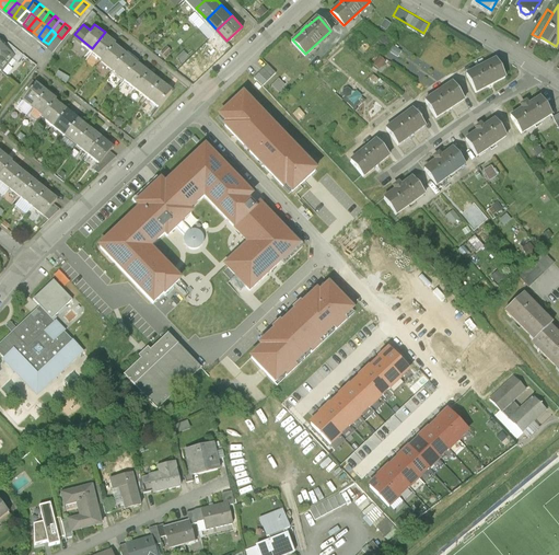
[(105,32),(92,48),(103,57),(114,42),(115,41),(105,32)]
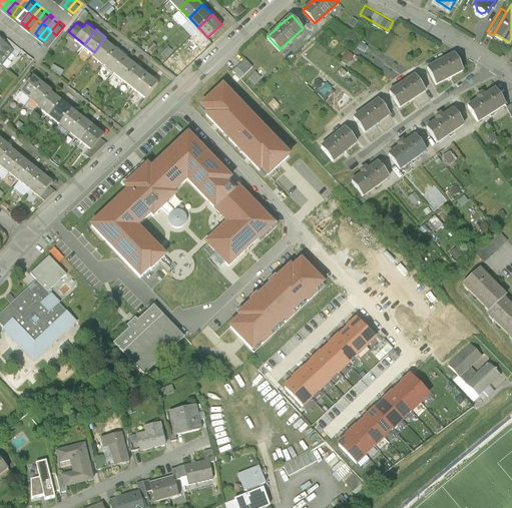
[(51,31),(44,40),(49,44),(56,35),(51,31)]
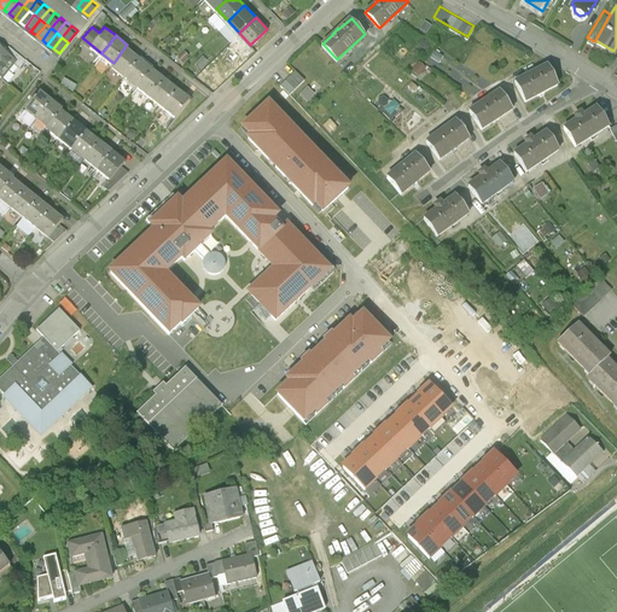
[(27,56),(10,42),(5,48),(16,57),(15,58),(21,64),(27,56)]
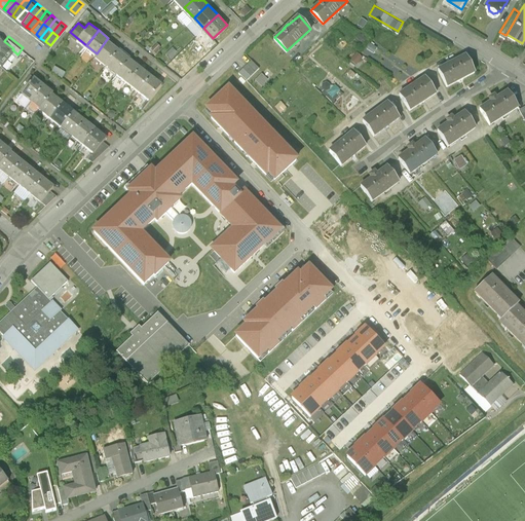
[(4,41),(0,37),(0,61),(2,63),(12,49),(13,48),(4,41)]
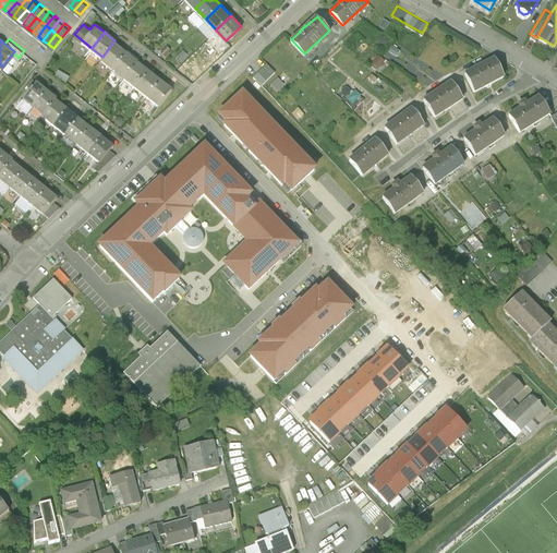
[(103,57),(100,58),(112,68),(125,51),(113,41),(103,57)]
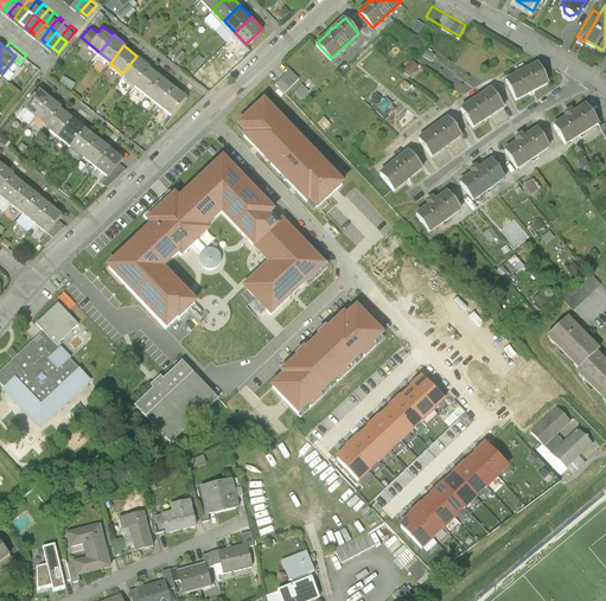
[(150,66),(136,56),(122,74),(135,83),(150,66)]
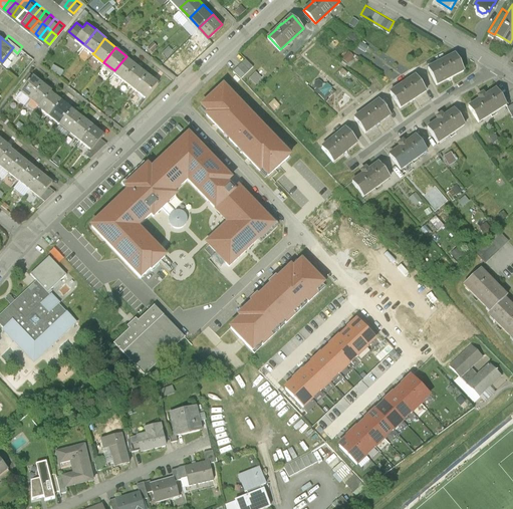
[(456,52),(429,65),(437,81),(448,76),(453,74),(453,73),(464,68),(456,52)]
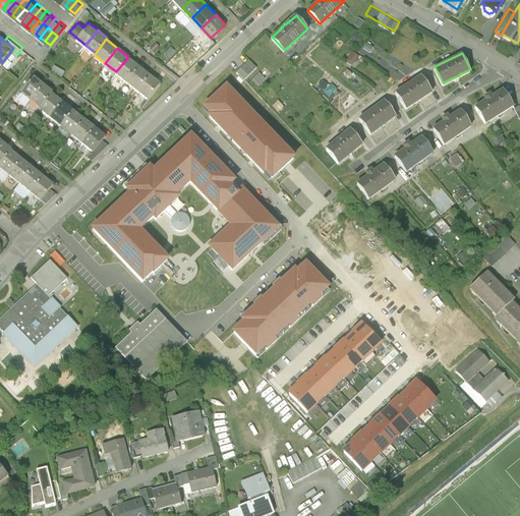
[(249,56),(236,68),(244,77),(257,64),(249,56)]
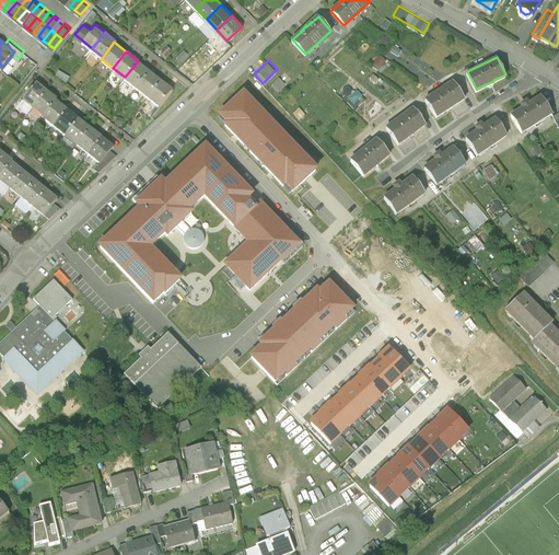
[(149,70),(138,61),(125,77),(136,87),(149,70)]
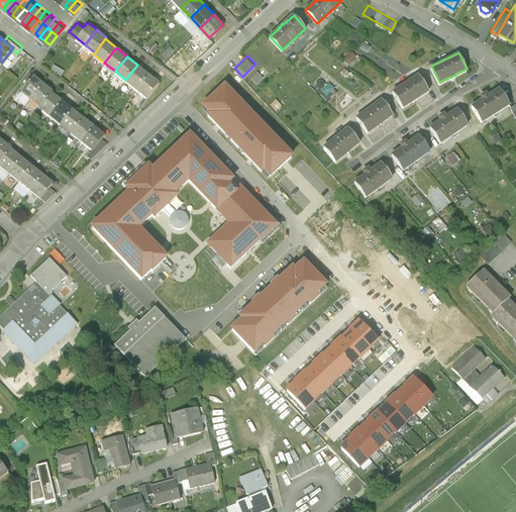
[(148,73),(137,65),(125,80),(136,88),(148,73)]
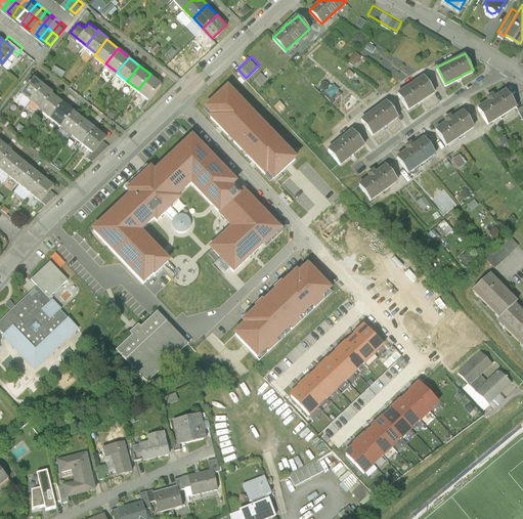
[(150,74),(138,89),(148,98),(161,83),(150,74)]
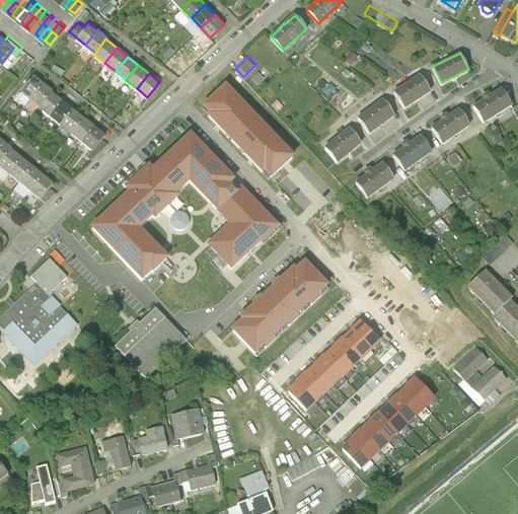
[(43,81),(34,74),(21,89),(30,96),(43,81)]
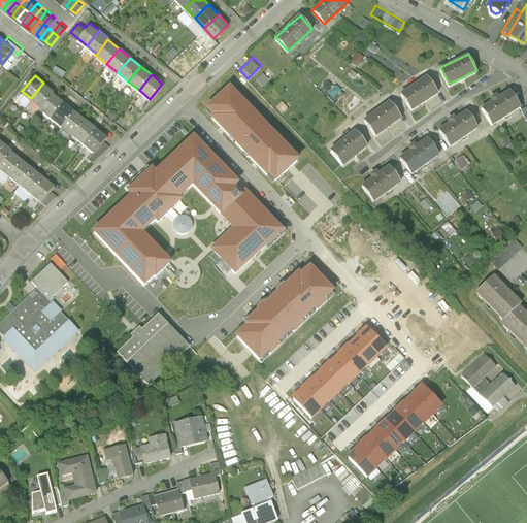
[(427,75),(401,92),(410,108),(422,101),(422,102),(427,99),(427,98),(437,91),(427,75)]
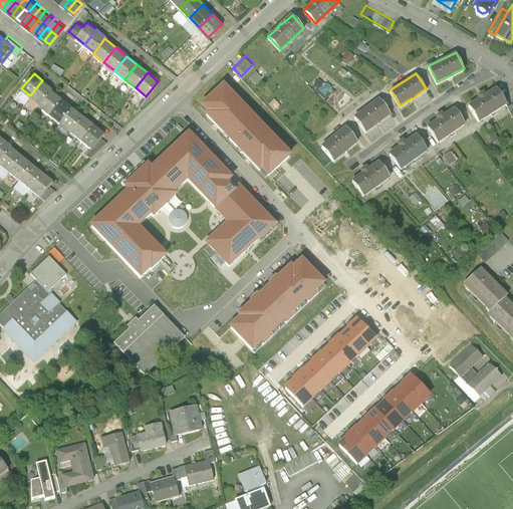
[(51,88),(42,80),(30,95),(39,103),(50,89),(51,88)]
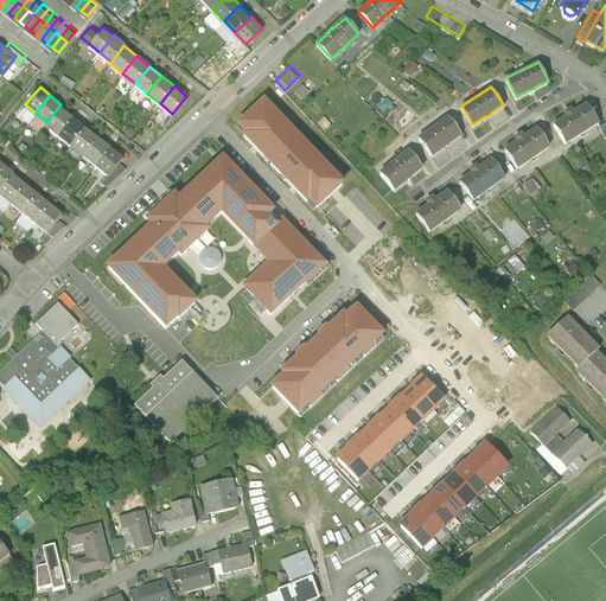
[(310,146),(265,98),(240,122),(247,129),(244,133),(265,154),(267,151),(274,158),(270,160),(281,171),(284,168),(289,174),(287,178),(307,199),(310,197),(318,204),(343,181),(337,174),(333,177),(327,171),(331,168),(316,152),(312,154),(306,148),(310,146)]
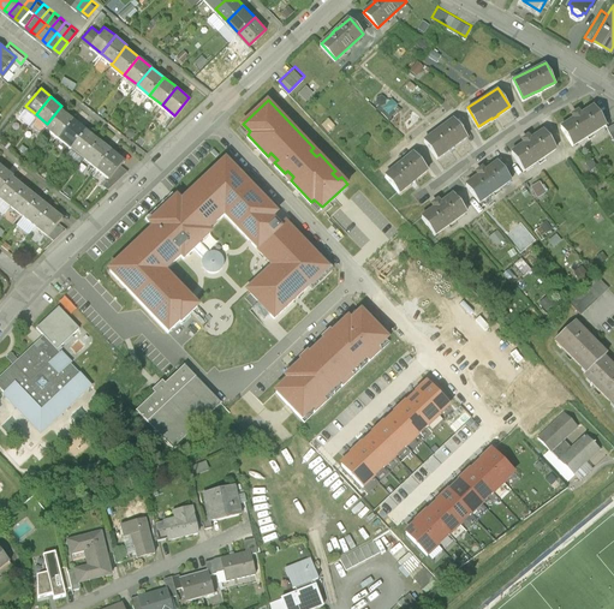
[(595,102),(582,111),(579,108),(573,112),(576,115),(562,124),(573,142),(606,121),(595,102)]
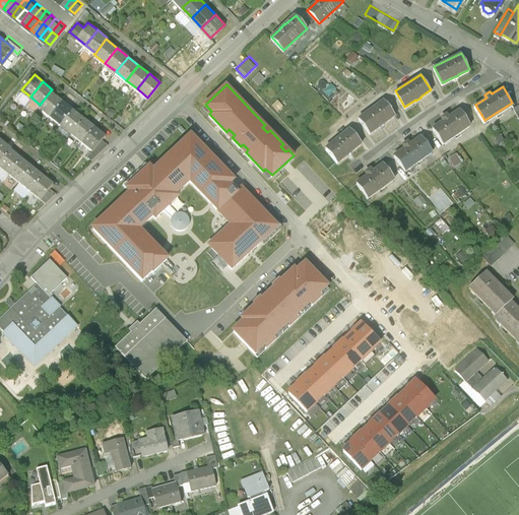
[(62,100),(51,90),(40,105),(39,106),(50,114),(62,100)]
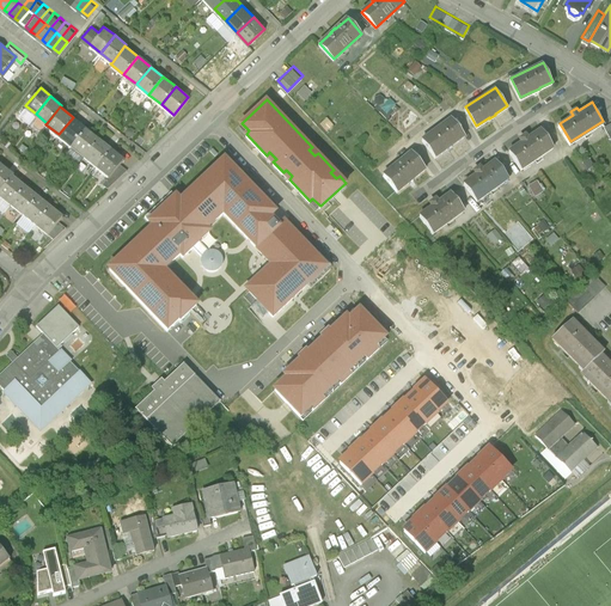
[(452,116),(422,138),(435,155),(447,146),(448,147),(453,144),(452,144),(464,134),(452,116)]
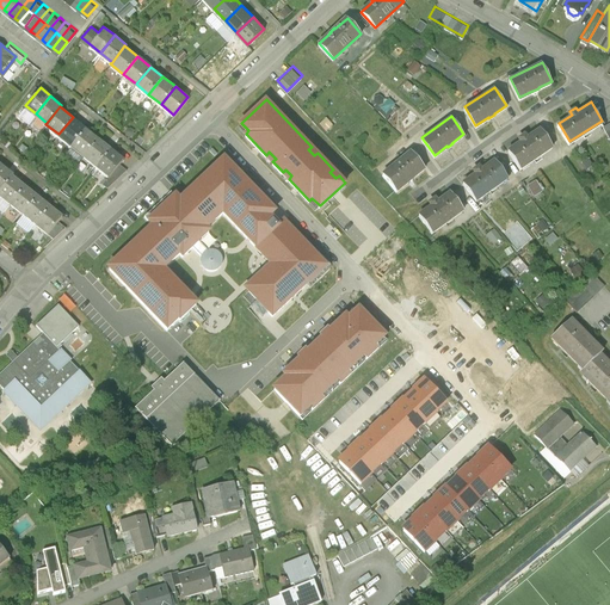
[(73,117),(59,134),(72,144),(85,127),(73,117)]
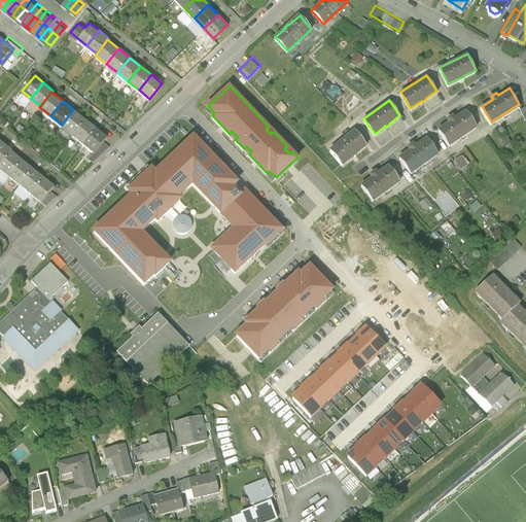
[(84,118),(73,109),(62,125),(72,134),(84,118)]
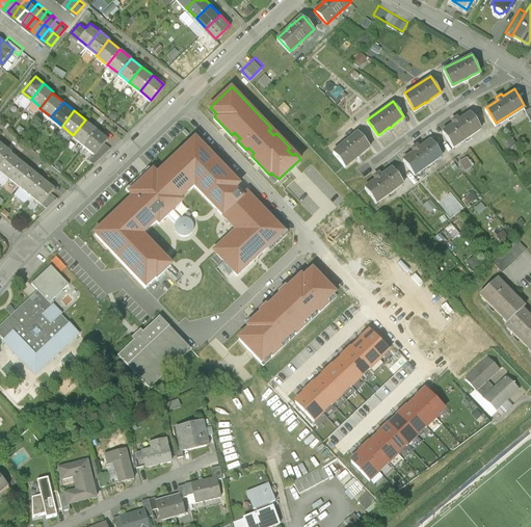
[(471,110),(458,119),(457,115),(452,119),(454,122),(443,129),(453,145),(481,126),(471,110)]
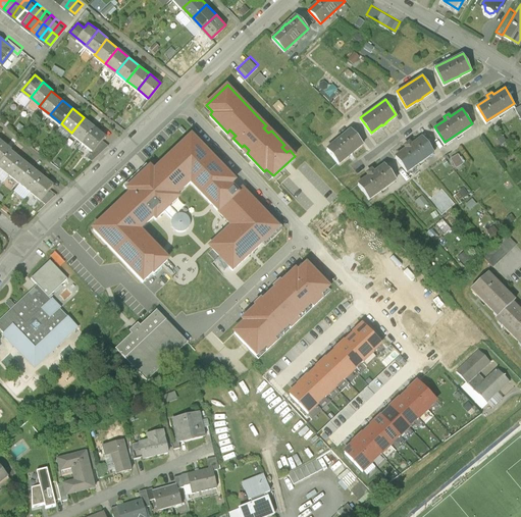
[(84,117),(71,133),(83,141),(94,125),(84,117)]
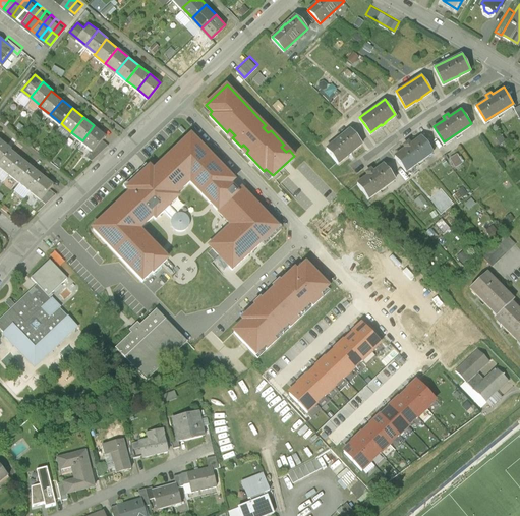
[(105,134),(94,125),(82,140),(93,150),(94,150),(102,138),(105,134)]
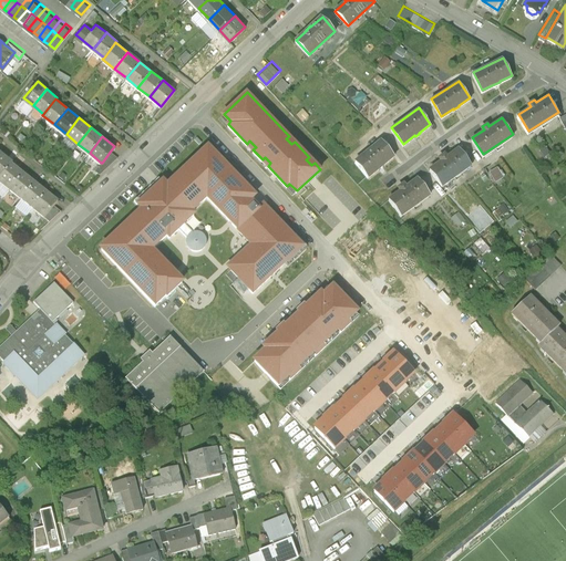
[(381,138),(356,160),(369,176),(380,166),(380,167),(384,164),(383,163),(394,154),(381,138)]
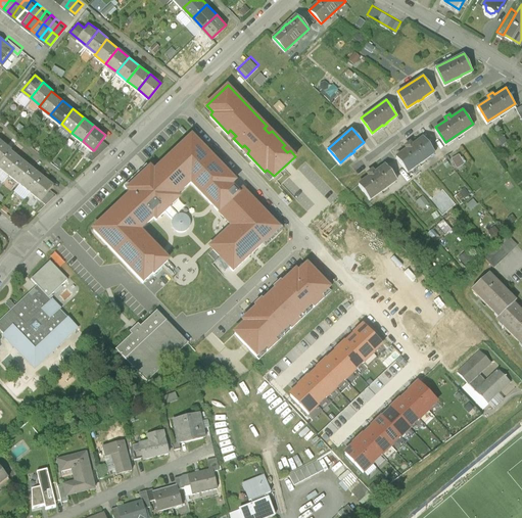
[(235,179),(192,134),(147,177),(140,169),(124,183),(132,191),(94,227),(144,279),(153,271),(154,271),(169,257),(140,228),(154,215),(156,218),(165,209),(174,218),(173,221),(173,224),(175,228),(179,229),(182,230),(186,229),(189,227),(190,223),(190,220),(189,217),(187,214),(183,212),(179,213),(171,204),(180,196),(177,193),(191,180),(233,224),(210,244),(233,269),(279,225),(242,187),(238,191),(231,184),(235,179)]
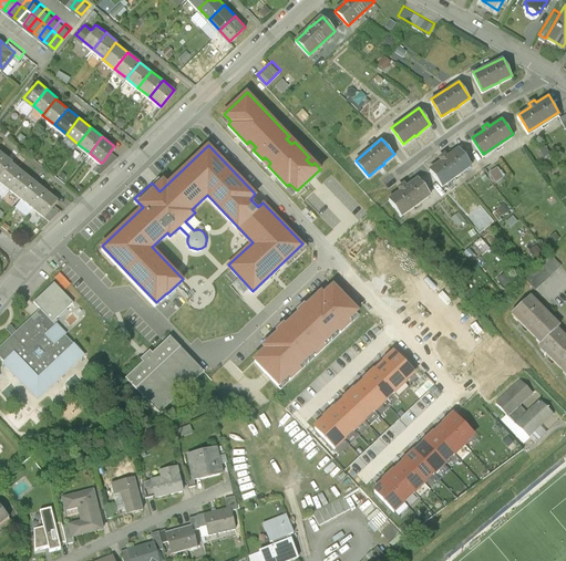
[(471,163),(459,146),(448,155),(445,152),(440,156),(442,158),(431,167),(442,184),(471,163)]
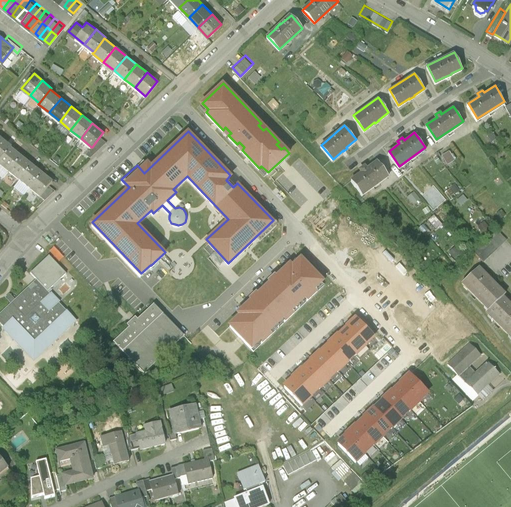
[(0,136),(0,158),(10,146),(11,144),(0,136)]
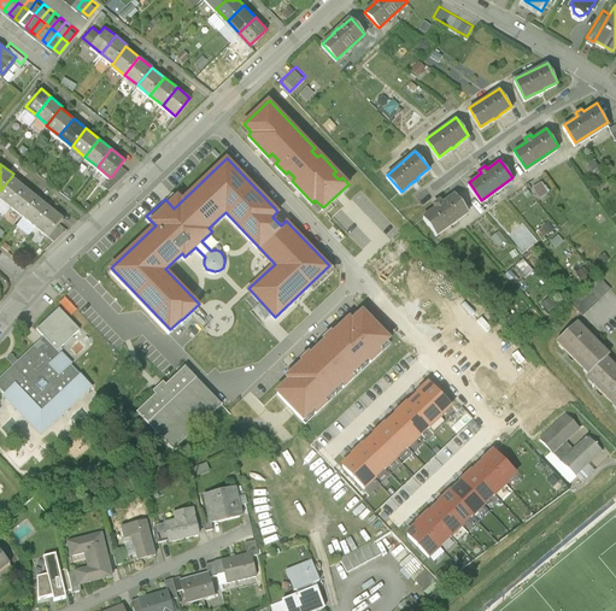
[(129,169),(121,164),(111,177),(110,177),(104,183),(110,187),(129,169)]
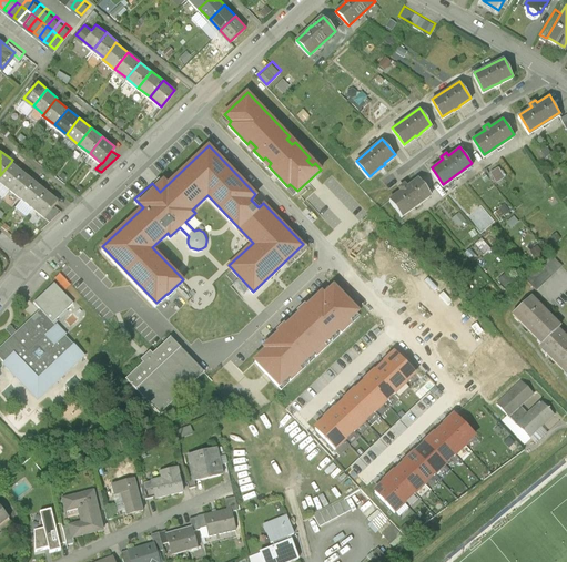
[(0,175),(0,180),(10,187),(23,171),(11,162),(0,175)]
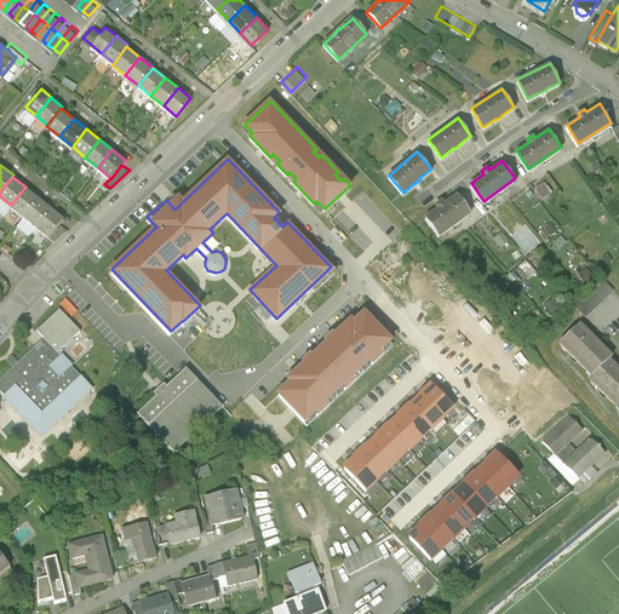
[(543,193),(551,188),(545,178),(537,183),(543,193)]
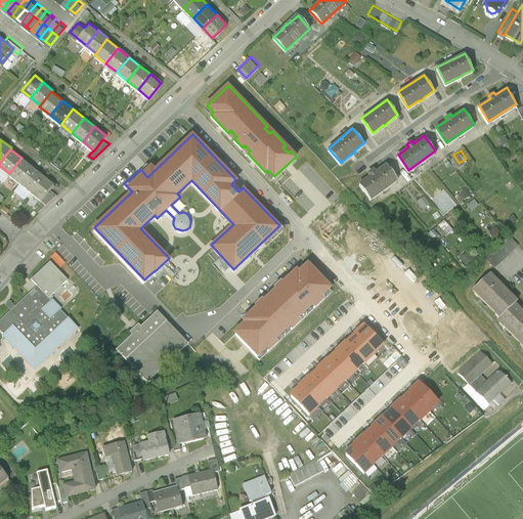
[(22,158),(9,173),(19,182),(32,167),(22,158)]
